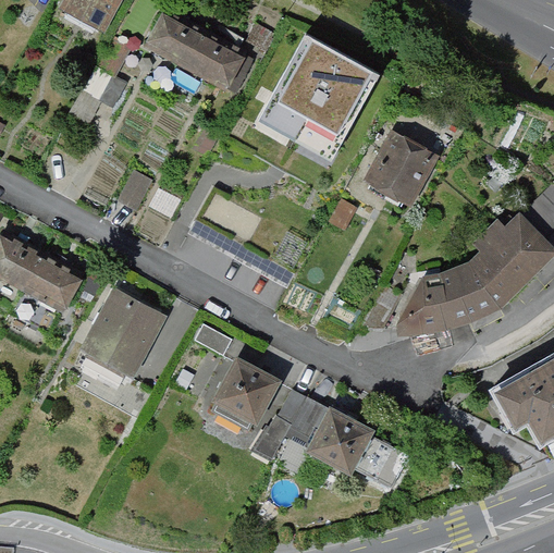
[(63,0),(59,9),(106,34),(123,0),(63,0)]
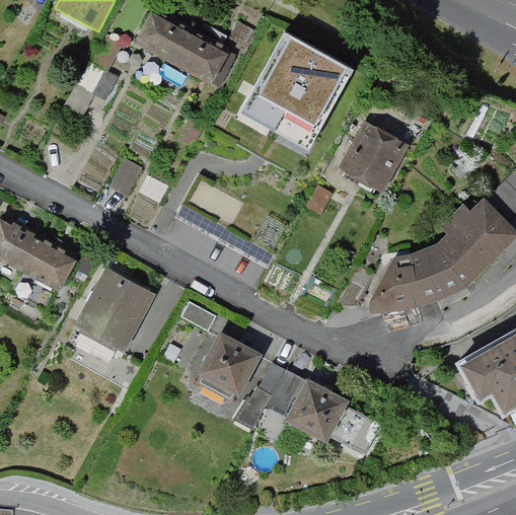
[(154,11),(137,43),(215,86),(232,55),(154,11)]
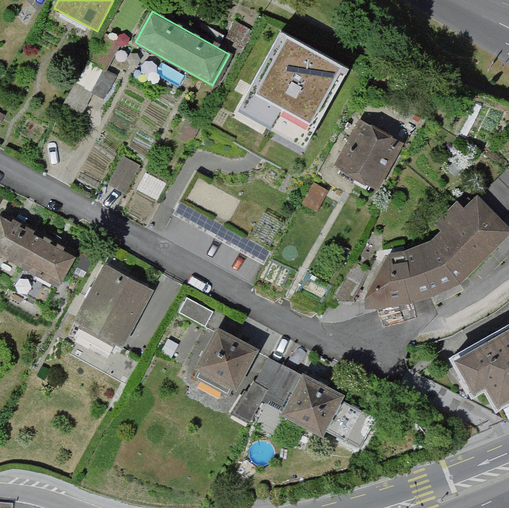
[(347,72),(269,28),(225,106),(304,150),(347,72)]
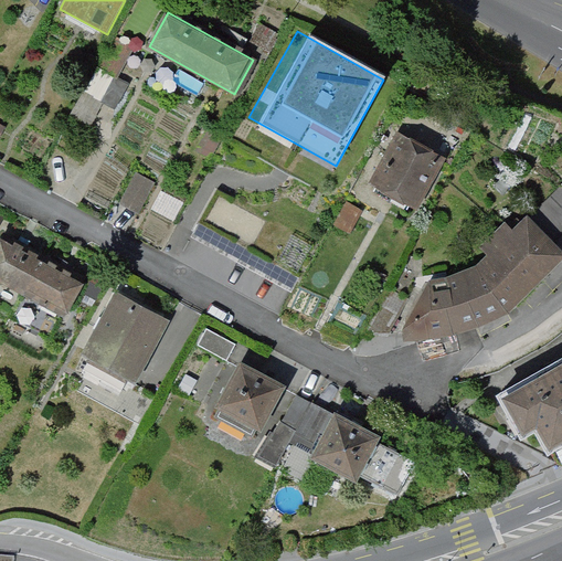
[(400,133),(371,184),(420,211),(448,160),(400,133)]
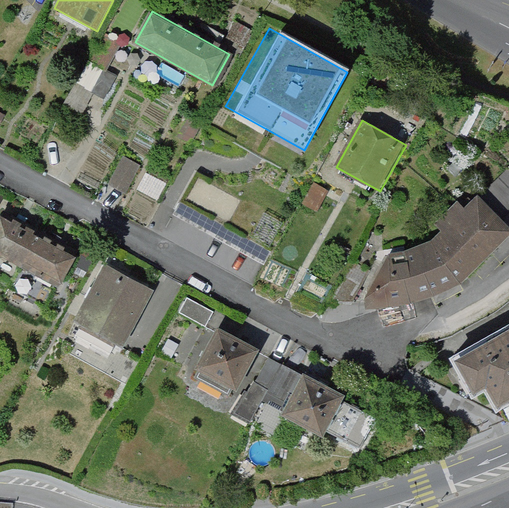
[(122,161),(106,187),(122,197),(139,170),(122,161)]
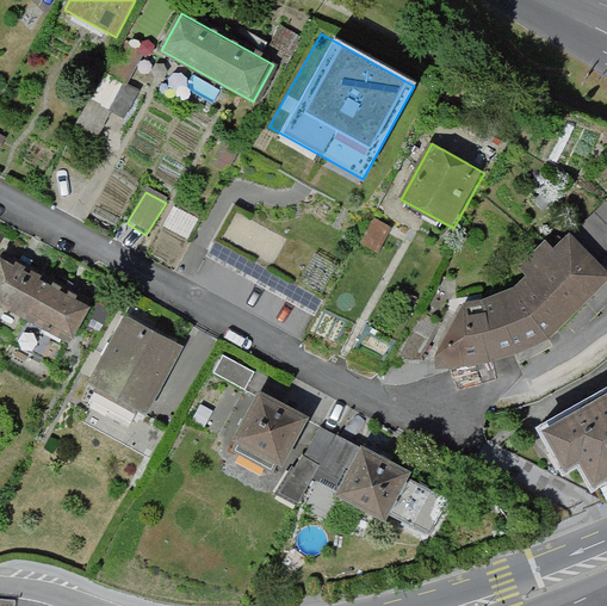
[(437,353),(444,368),(488,365),(522,356),(553,338),(584,313),(606,289),(606,269),(596,259),(573,236),(557,249),(546,242),(519,270),(526,276),(516,288),(485,300),(463,304),(437,353)]
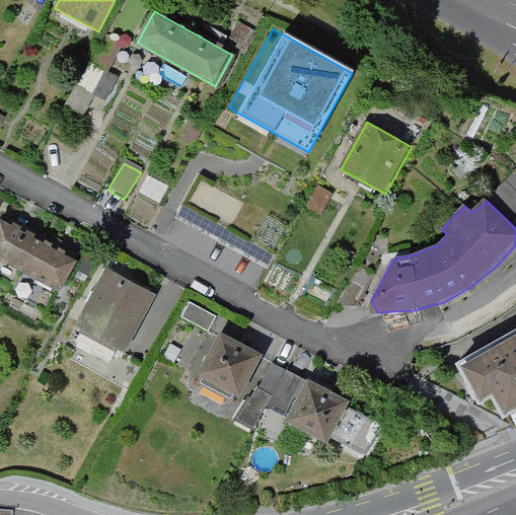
[(0,261),(58,292),(75,260),(0,220),(0,261)]
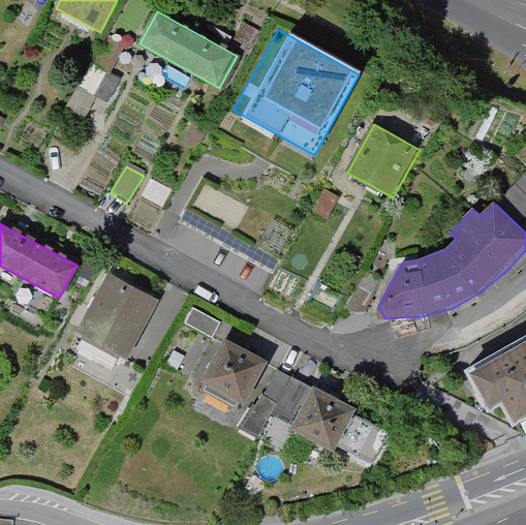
[(107,271),(74,331),(125,358),(158,298),(107,271)]
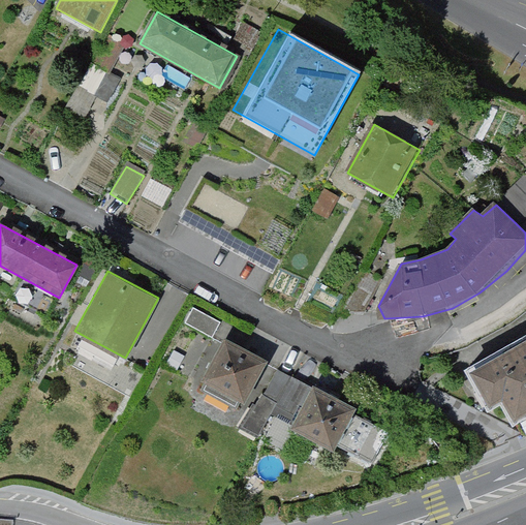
[(525,334),(462,370),(482,405),(495,398),(509,425),(512,424),(525,415),(525,334)]
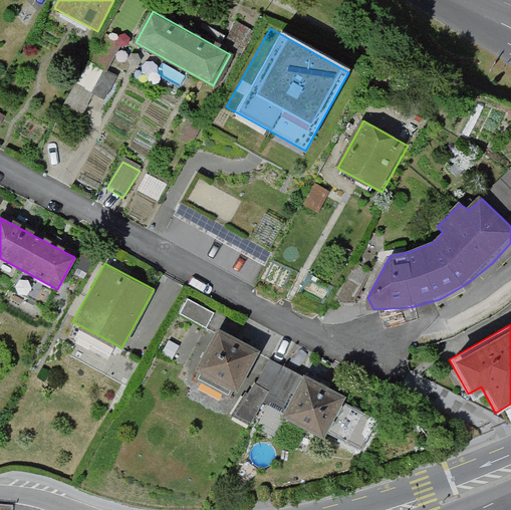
[(219,328),(198,368),(239,391),(260,349),(219,328)]
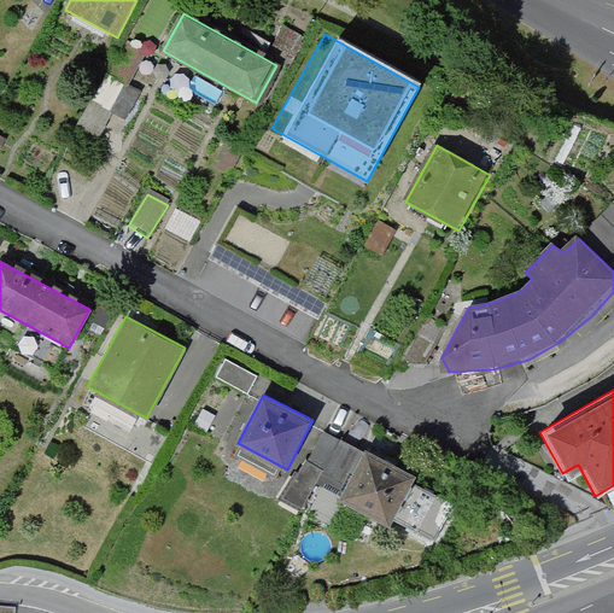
[(369,447),(341,495),(392,523),(420,474),(369,447)]
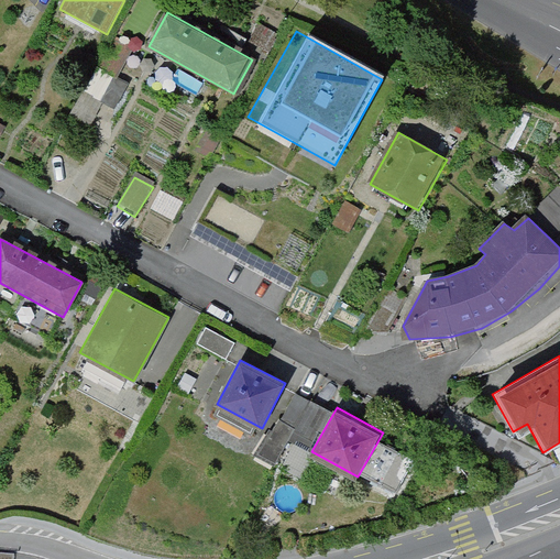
[(559,442),(545,451),(553,464),(559,460),(559,442)]
